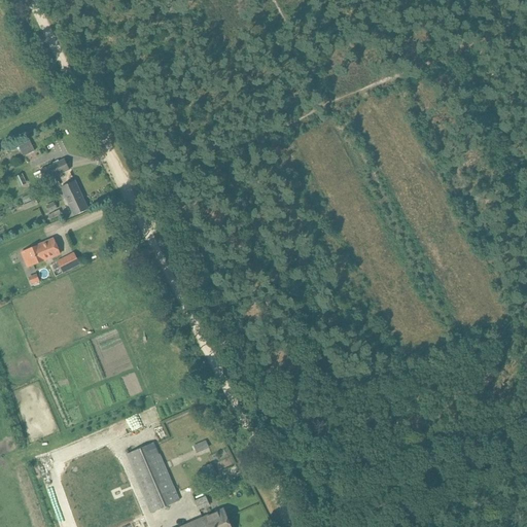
[(30,141),(20,145),(24,155),(34,151),(30,141)]
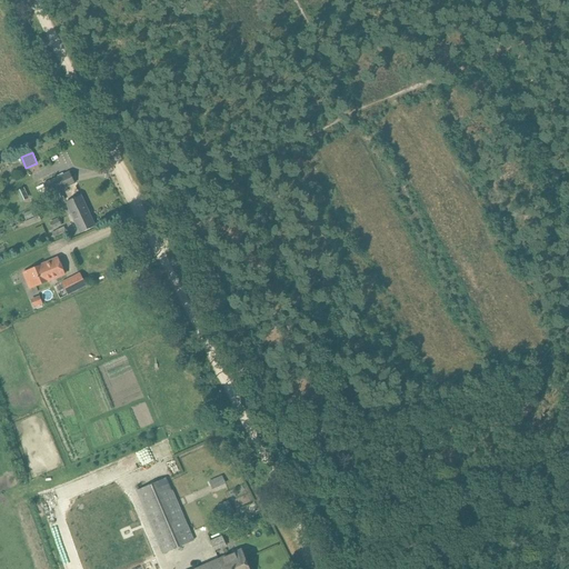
[(70,172),(43,185),(49,196),(76,183),(70,172)]
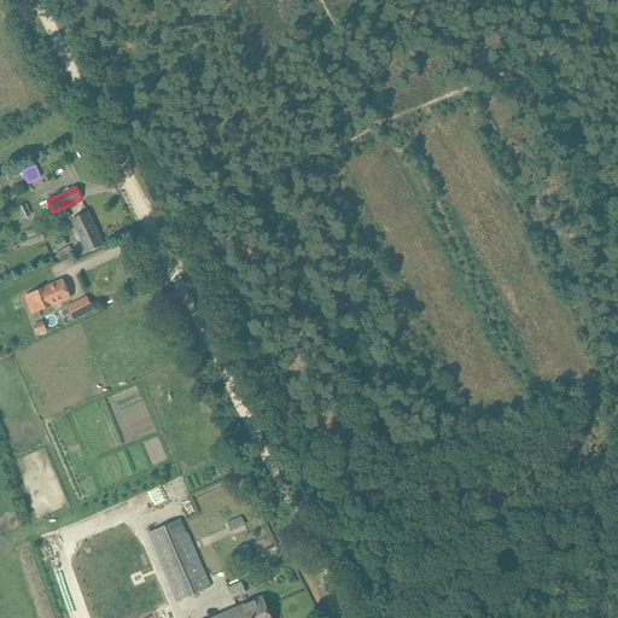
[(27,207),(18,210),(23,217),(30,214),(27,207)]
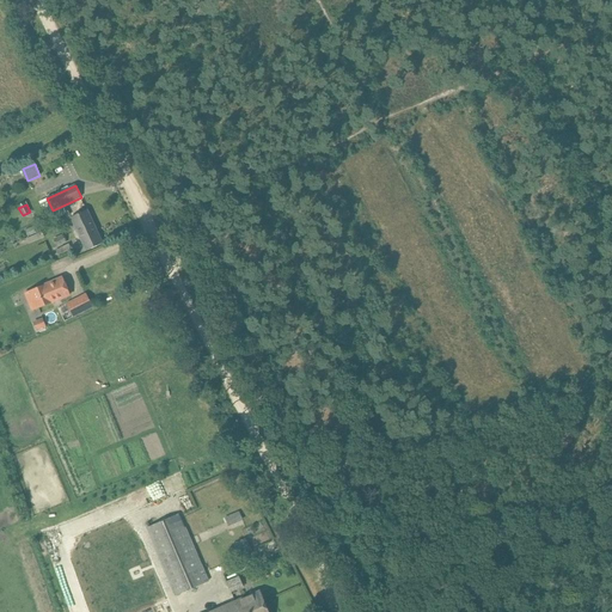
[(87,210),(71,218),(86,251),(103,243),(87,210)]
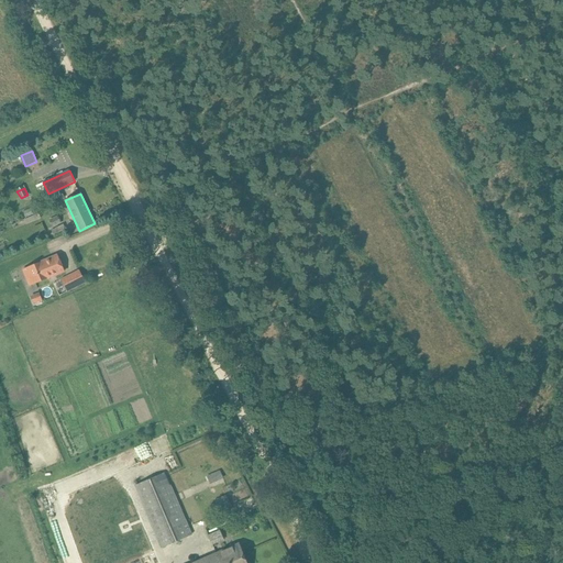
[(33,208),(24,212),(28,218),(35,213),(33,208)]
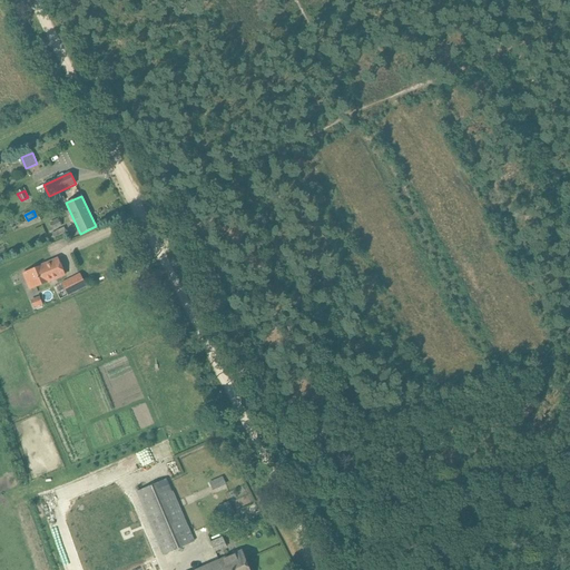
[(59,220),(51,224),(55,231),(62,226),(59,220)]
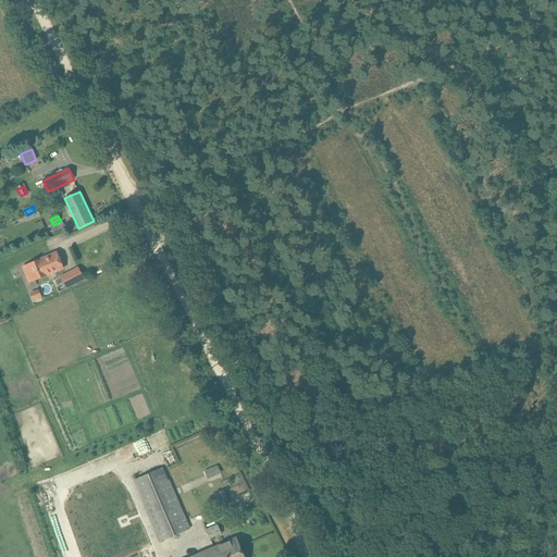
[(57,252),(22,268),(29,283),(63,269),(57,252)]
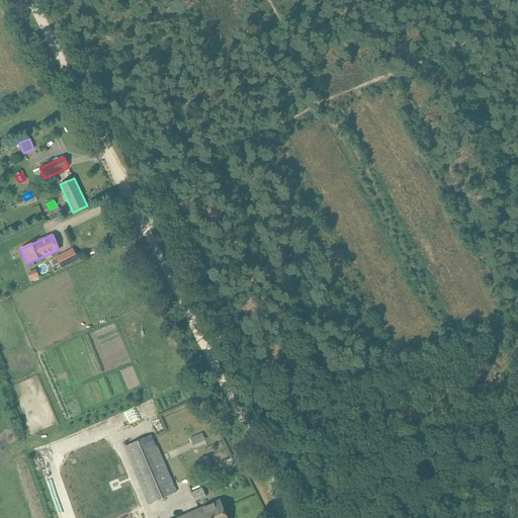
[(73,249),(56,258),(62,268),(78,260),(73,249)]
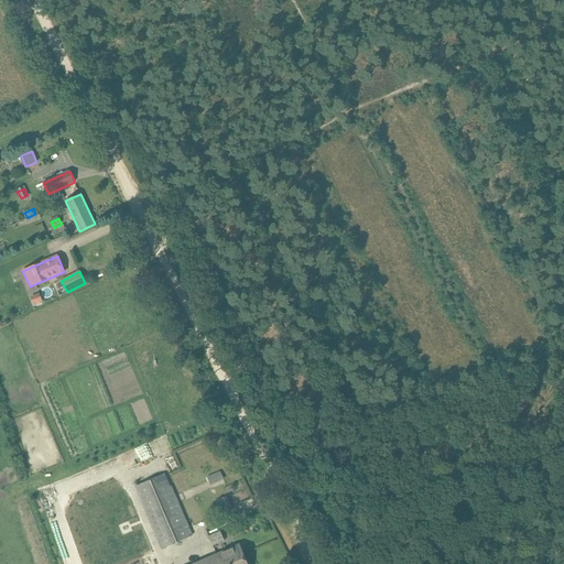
[(40,294),(31,297),(34,303),(42,300),(40,294)]
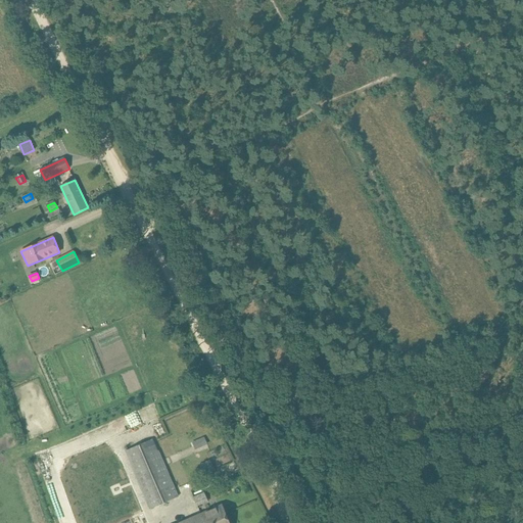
[(196,449),(207,444),(204,437),(193,442),(196,449)]
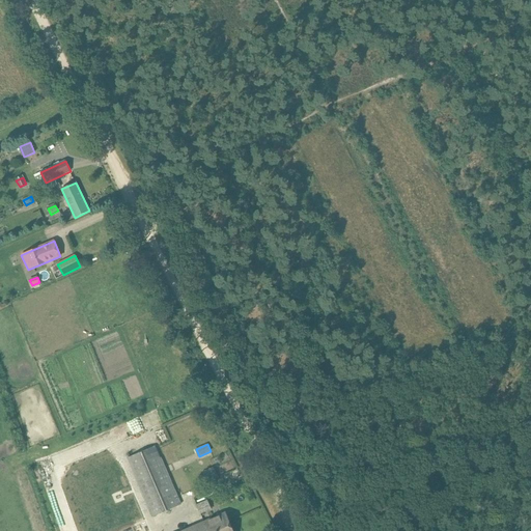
[(146,450),(128,458),(152,516),(180,504),(184,503),(178,492),(175,494),(156,446),(146,450)]
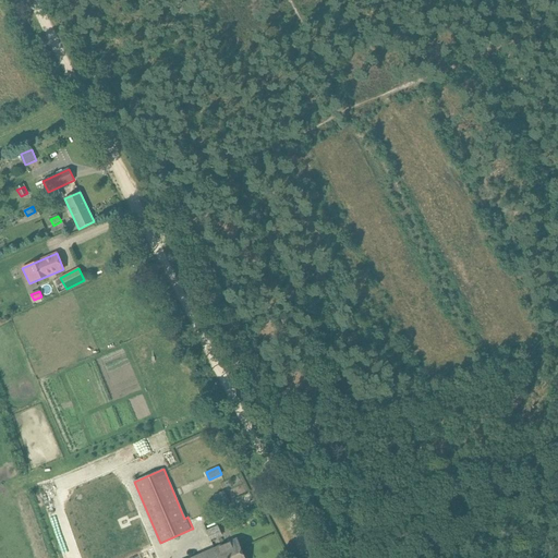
[(225,492),(218,495),(223,507),(230,504),(225,492)]
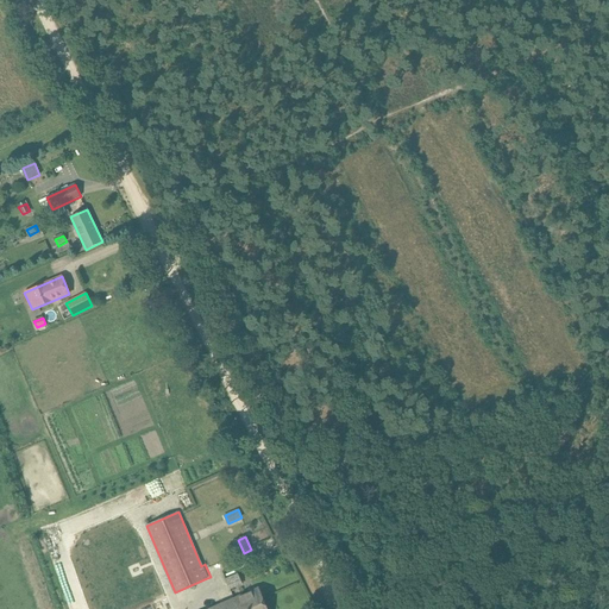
[(240,573),(227,577),(233,596),(246,592),(240,573)]
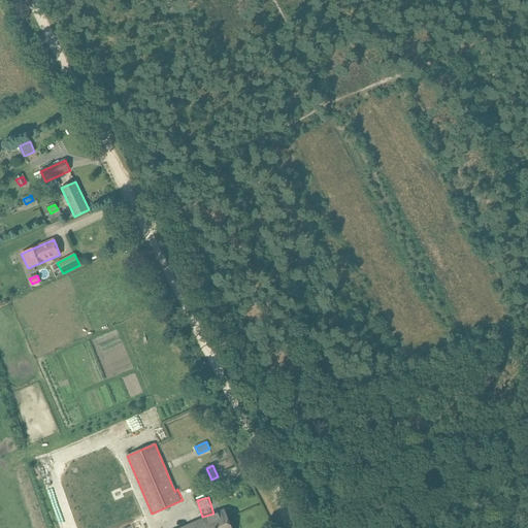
[(231,527),(224,510),(183,527),(231,527)]
